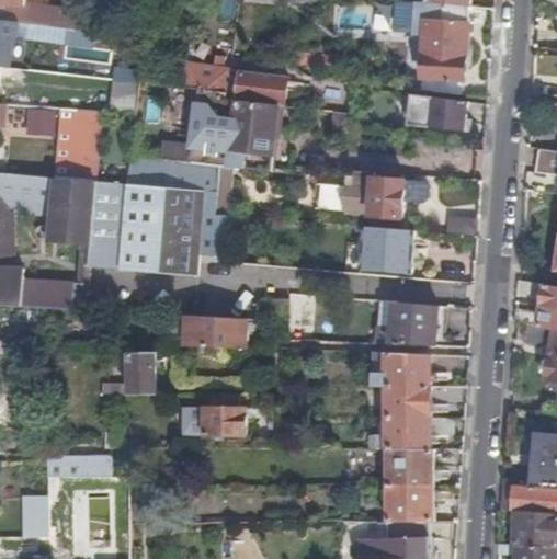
[(0,18),(6,19),(8,3),(23,6),(23,0),(0,0),(0,18)]
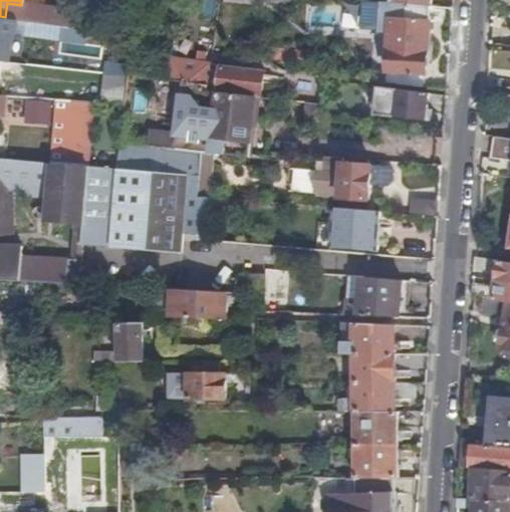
[(428,6),(391,2),(379,1),(376,30),(387,31),(387,42),(392,43),(392,48),(386,48),(385,71),(424,74),(425,50),(426,45),(427,19),(428,6)]
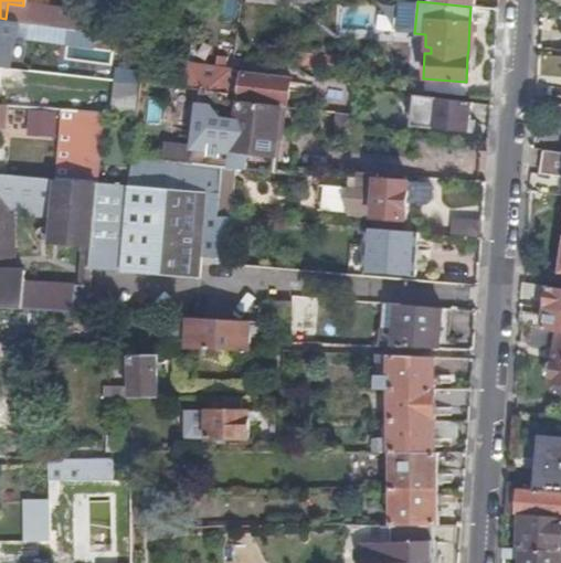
[(6,19),(17,21),(64,27),(88,30),(91,14),(52,10),(23,6),(8,3),(6,19)]
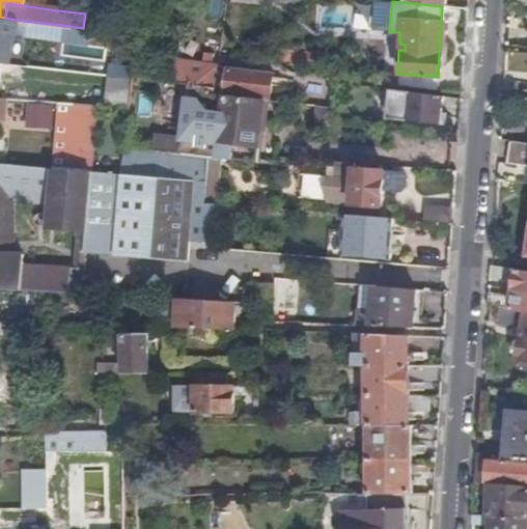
[(307,5),(306,21),(337,24),(338,8),(307,5)]
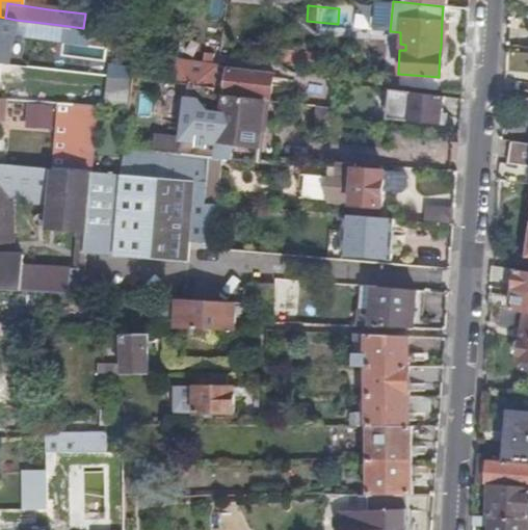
[(465,22),(466,8),(444,6),(443,6),(442,20),(465,22)]
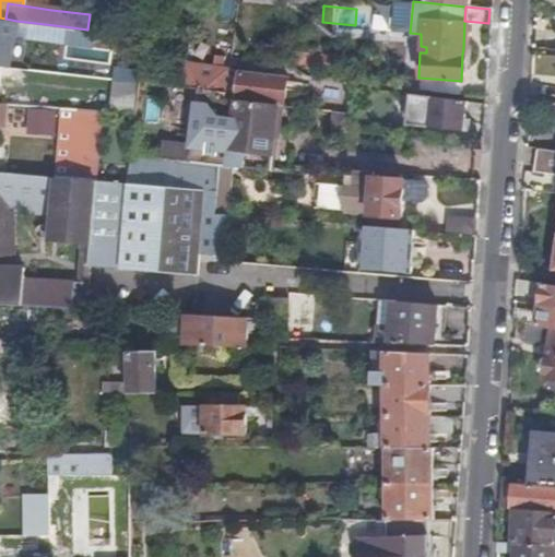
[(0,66),(2,67),(4,49),(12,49),(16,21),(6,19),(0,18),(0,66)]
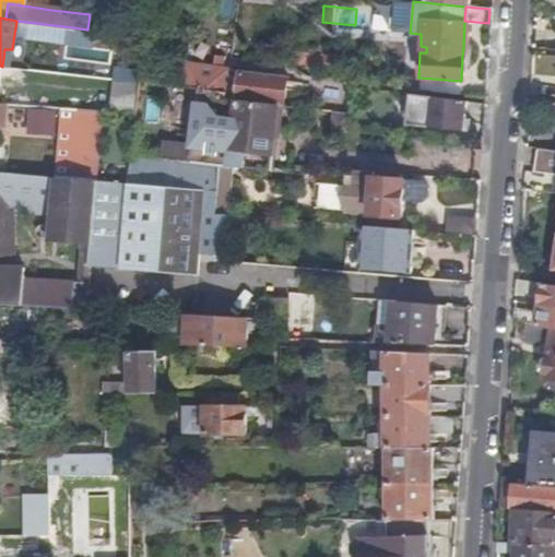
[(87,30),(63,26),(62,42),(90,45),(92,31),(87,30)]
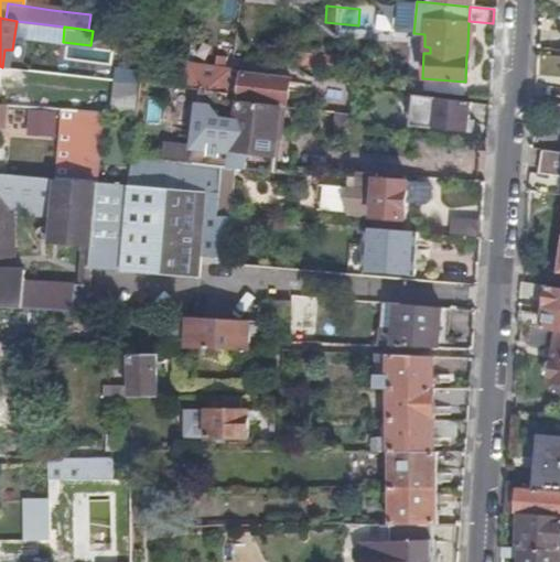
[(115,67),(109,111),(136,114),(140,80),(144,38),(132,36),(129,69),(115,67)]
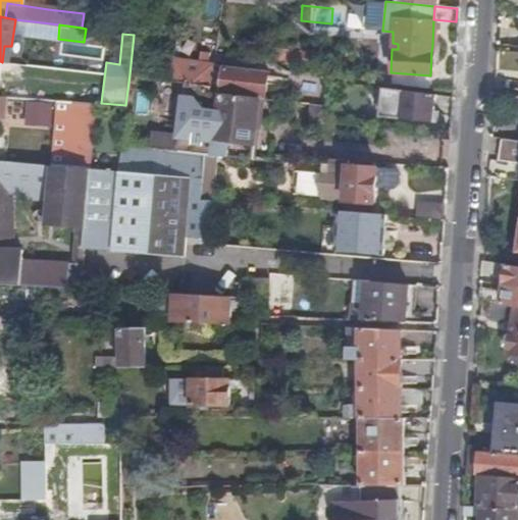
[(198,61),(172,57),(169,80),(186,83),(210,86),(209,92),(263,98),(266,71),(212,65),(212,62),(207,62),(208,53),(199,52),(198,61)]
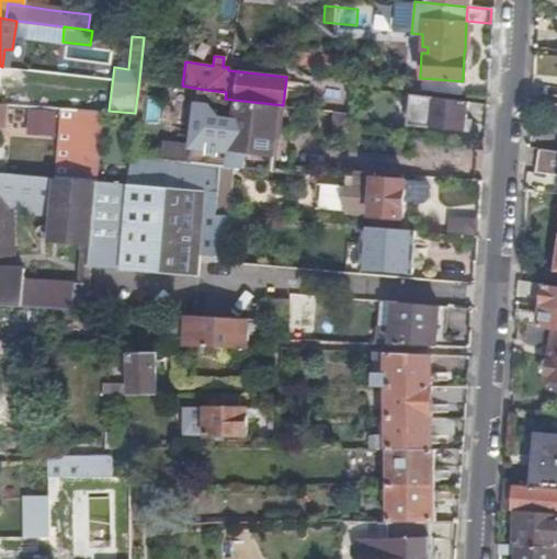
[(420,78),(419,90),(462,94),(463,81),(420,78)]
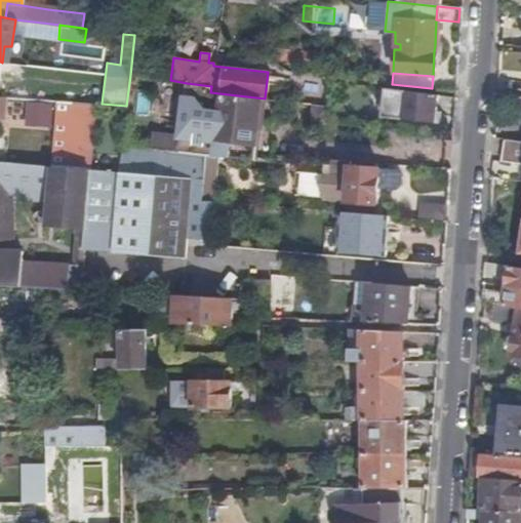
[(326,107),(328,82),(304,79),(303,93),(315,94),(314,105),(326,107)]
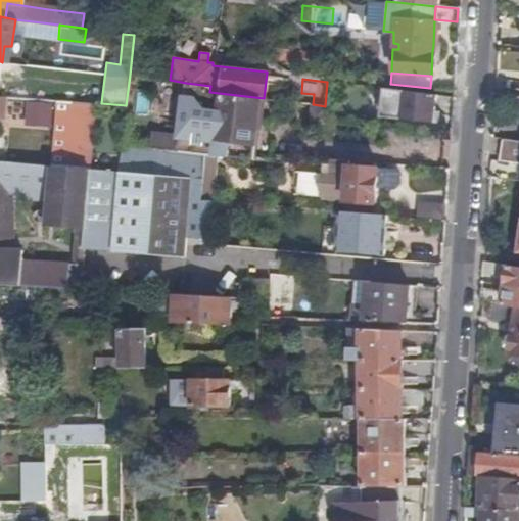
[(324,119),(342,121),(345,84),(327,82),(325,106),(324,119)]
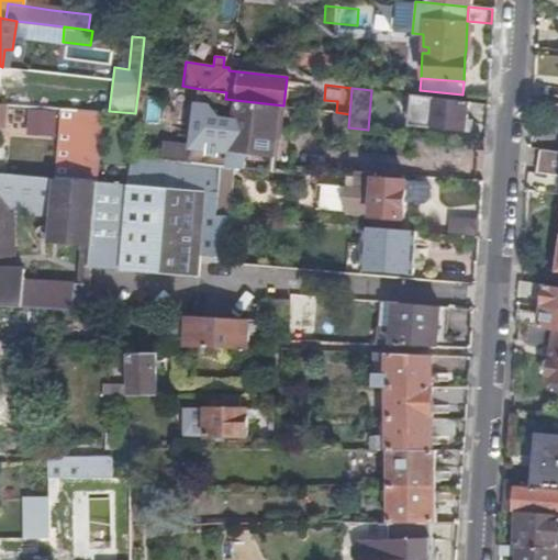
[(190,130),(187,163),(220,167),(270,170),(278,114),(282,114),(283,105),(225,99),(226,92),(200,89),(194,131),(190,130)]
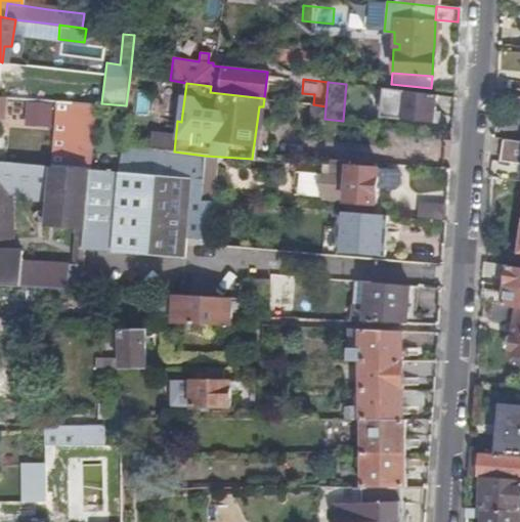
[(431,123),(435,94),(384,88),(383,94),(390,95),(388,117),(431,123)]
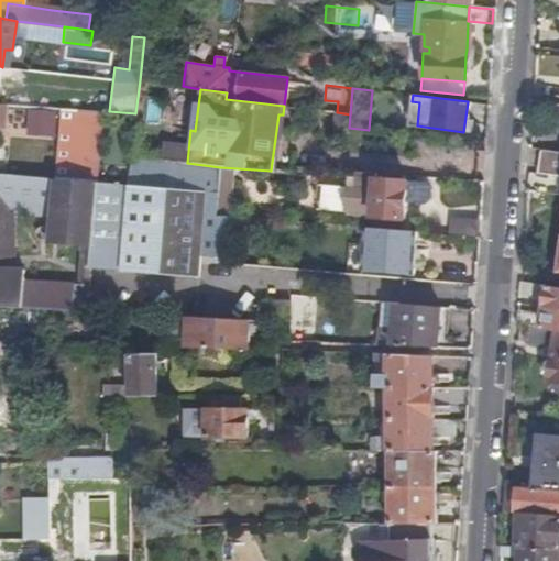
[(325,111),(337,112),(338,101),(325,100),(325,111)]
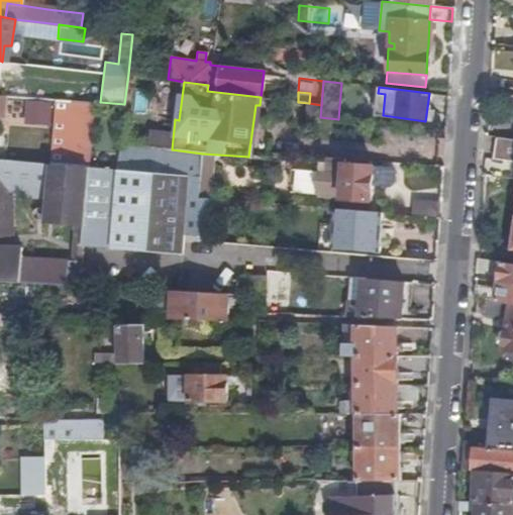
[(53,99),(49,164),(88,167),(94,102),(53,99)]
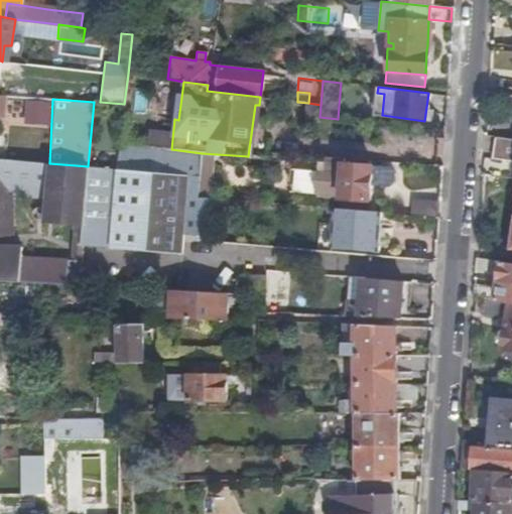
[(307,115),(320,117),(321,105),(308,103),(307,115)]
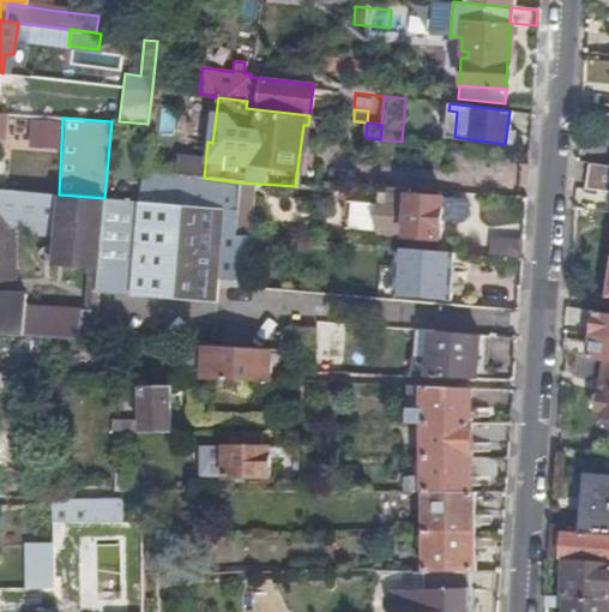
[(175,150),(173,167),(200,171),(203,154),(175,150)]
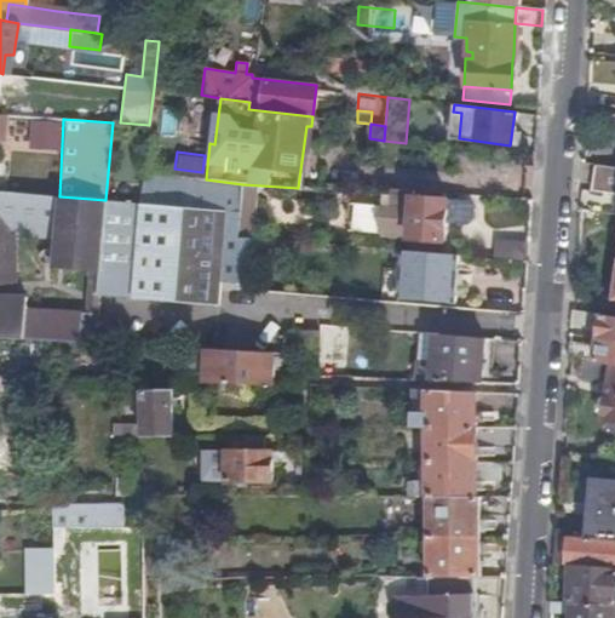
[(614,167),(593,165),(591,189),(614,193),(614,167)]
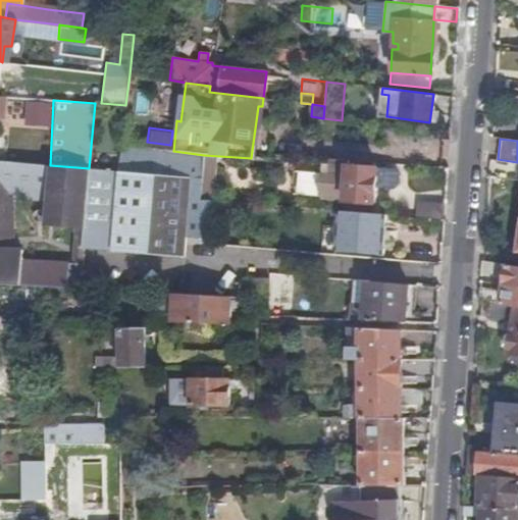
[(118,170),(201,177),(203,162),(204,155),(173,151),(121,145),(118,170)]
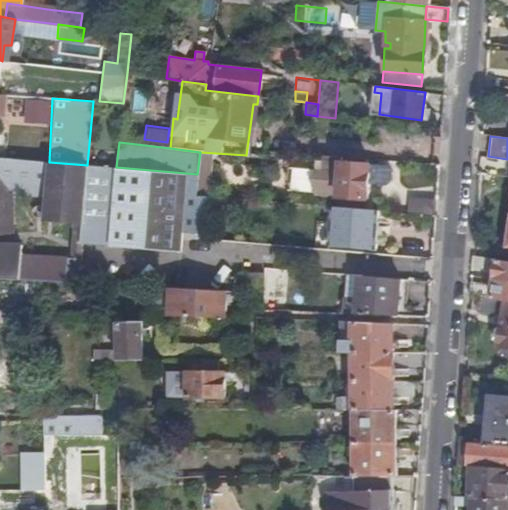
[(334,162),(334,156),(320,155),(320,160),(319,167),(312,166),(310,190),(336,193),(336,196),(366,199),(369,165),(334,162)]
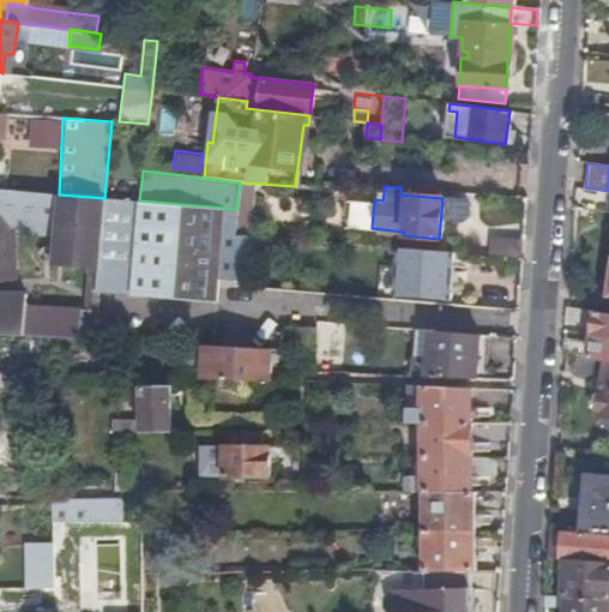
[(59,195),(0,189),(0,331),(92,339),(96,288),(145,293),(213,300),(216,276),(243,279),(246,253),(247,235),(235,234),(236,209),(139,201),(104,198),(59,195)]
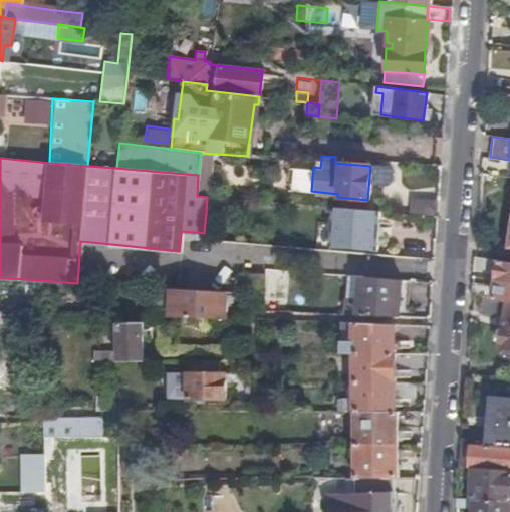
[(197,196),(207,197),(208,197),(211,161),(200,160),(198,175),(197,196)]
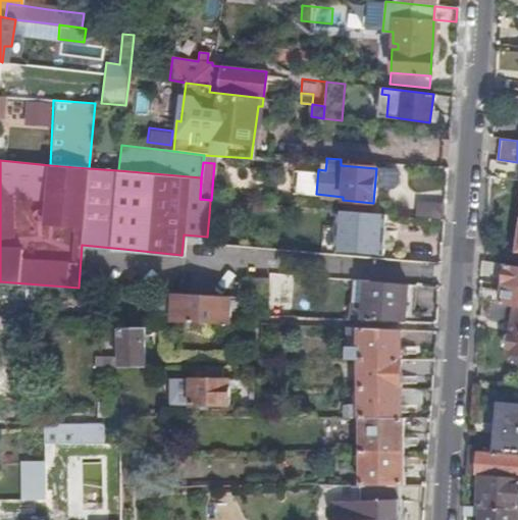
[(210,200),(209,215),(219,216),(220,200),(211,200),(210,200)]
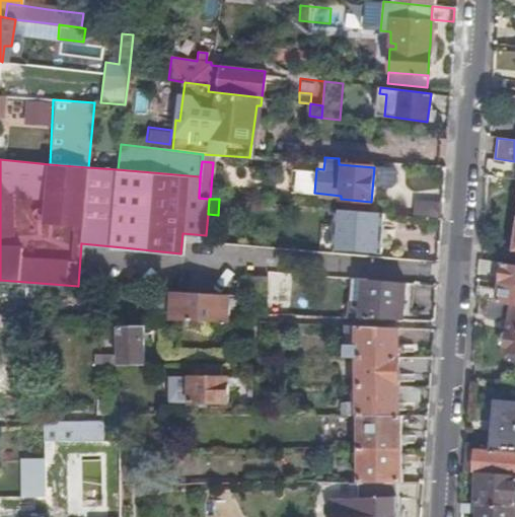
[(413,215),(440,217),(440,203),(415,201),(413,215)]
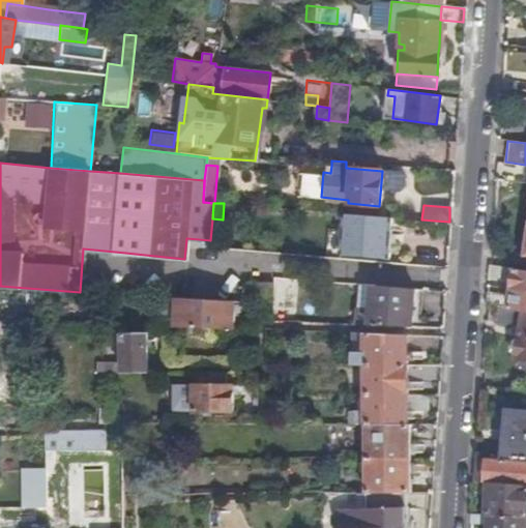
[(390,216),(343,213),(340,254),(387,257),(390,216)]
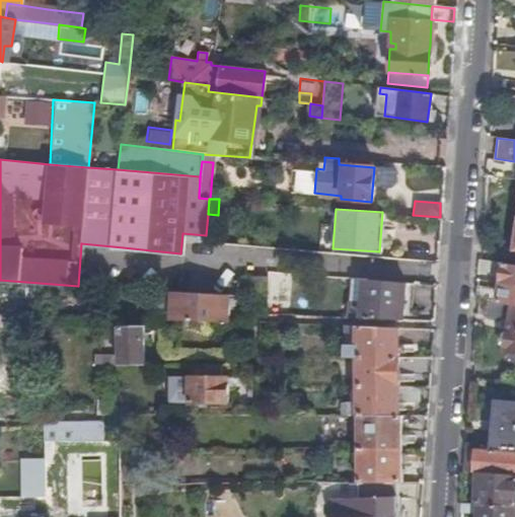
[(409,256),(434,259),(435,246),(410,244),(409,256)]
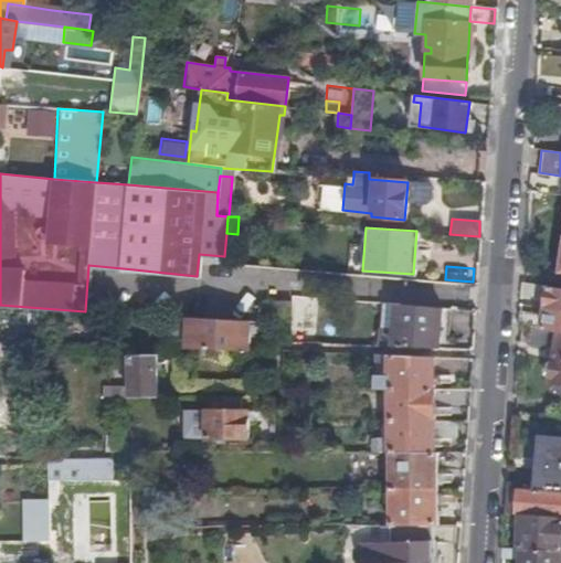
[(560,288),(520,283),(519,298),(546,303),(546,309),(560,311),(560,288)]
